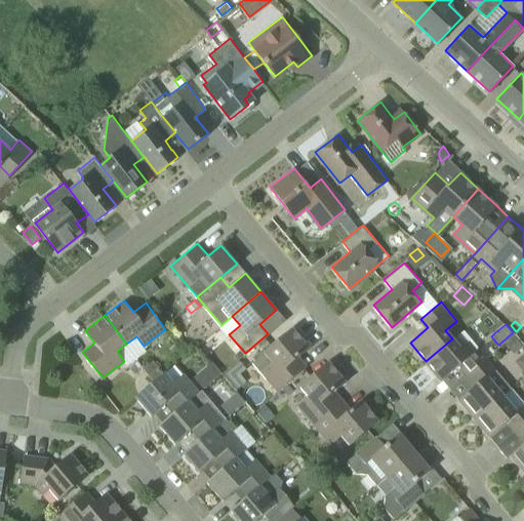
[(292,361),(297,356),(309,347),(292,327),(265,352),(262,349),(252,356),(255,359),(253,361),(262,370),(278,390),(296,373),(288,364),(292,361)]
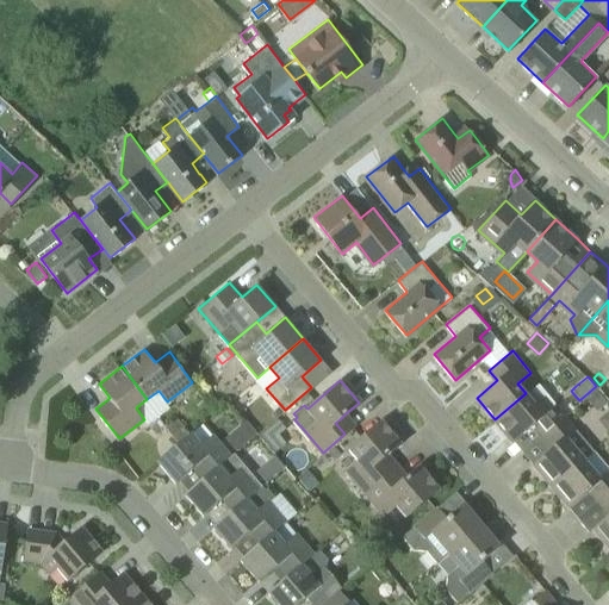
[(597,388),(586,397),(597,409),(608,400),(597,388)]
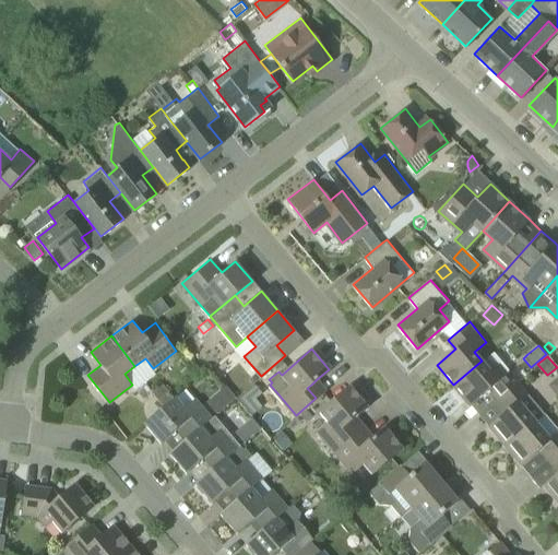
[(482,361),(453,385),(470,404),(488,389),(497,398),(519,380),(501,359),(489,369),(482,361)]
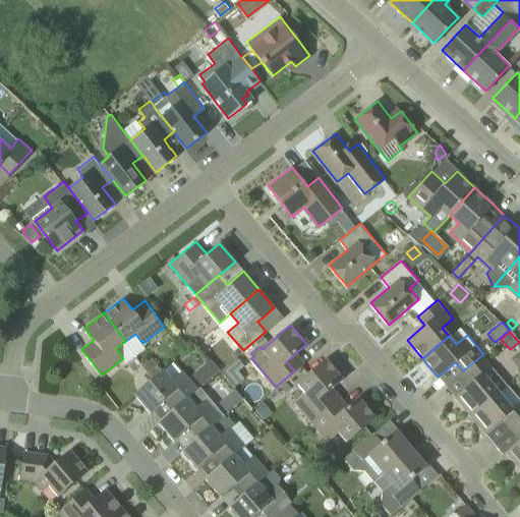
[(455,395),(470,413),(507,383),(483,354),(463,370),(471,381),(455,395)]
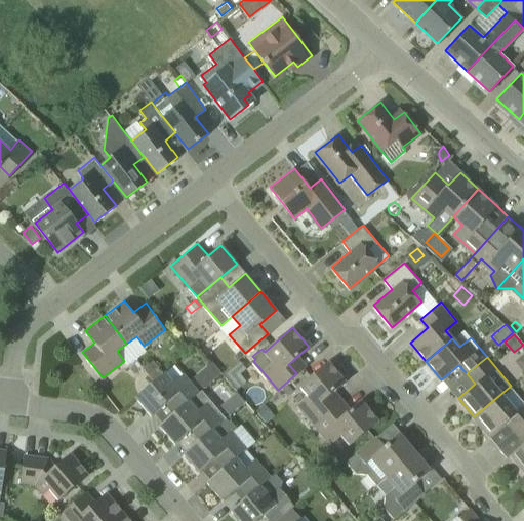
[(153,358),(144,365),(155,379),(164,372),(153,358)]
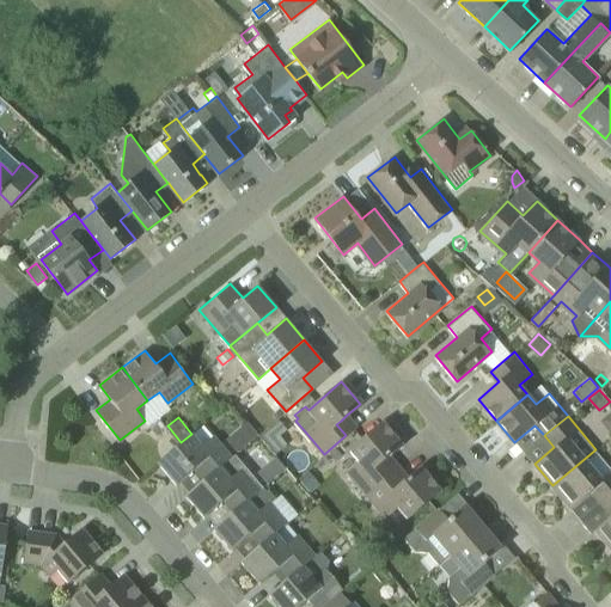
[(383,460),(390,454),(403,443),(384,421),(350,449),(360,460),(347,471),(366,494),(389,474),(379,464),(383,460)]
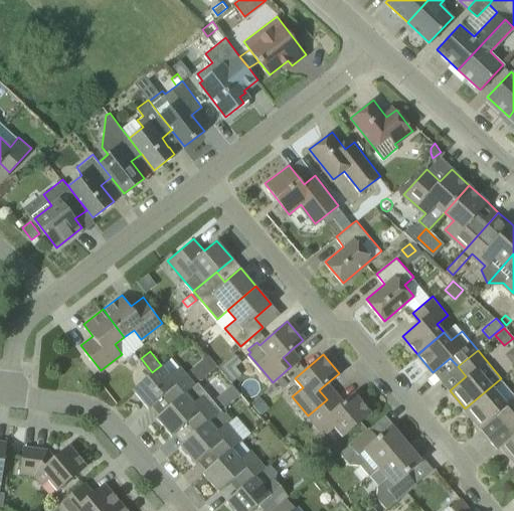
[(195,383),(180,366),(169,375),(161,365),(152,372),(133,388),(149,406),(152,404),(152,403),(165,393),(173,402),(184,392),(195,383)]
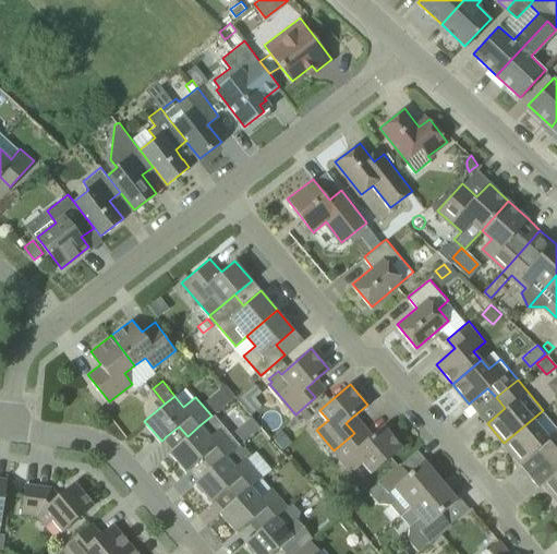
[(541,446),(551,457),(556,452),(556,426),(543,410),(504,443),(521,464),(541,446)]
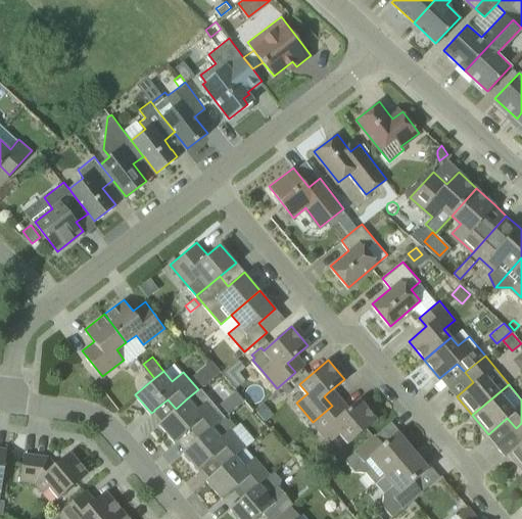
[(198,389),(176,409),(159,423),(175,441),(191,427),(199,436),(226,416),(201,387),(198,389)]
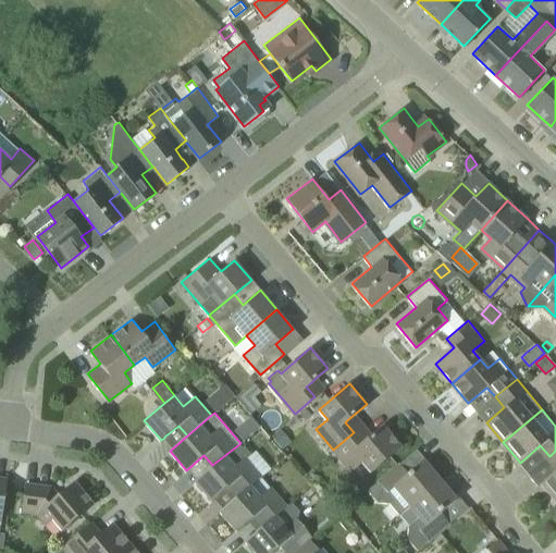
[(354,432),(333,450),(350,470),(362,461),(371,470),(400,445),(383,425),(372,434),(366,440),(362,443),(354,432)]
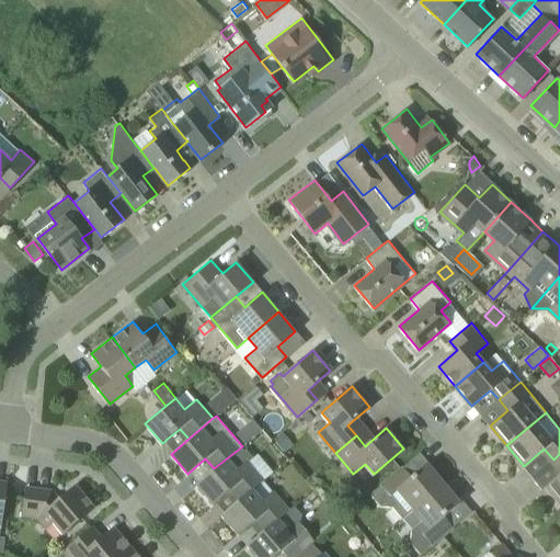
[(294,442),(284,430),(275,438),(284,450),(294,442)]
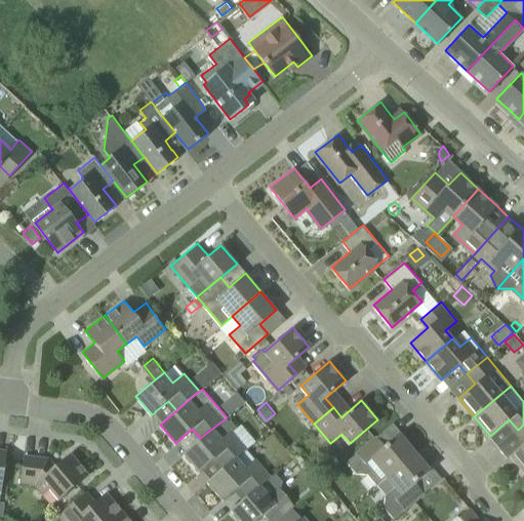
[(200,438),(184,452),(199,472),(216,457),(224,467),(236,457),(246,447),(232,431),(237,427),(231,418),(229,421),(227,417),(200,438)]
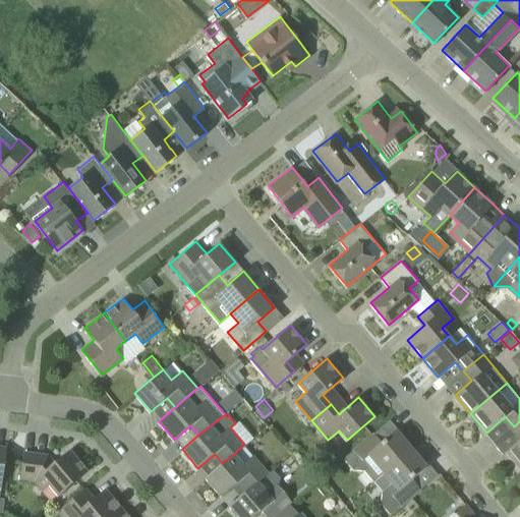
[(519,438),(507,450),(519,466),(519,421),(514,426),(519,434),(519,438)]
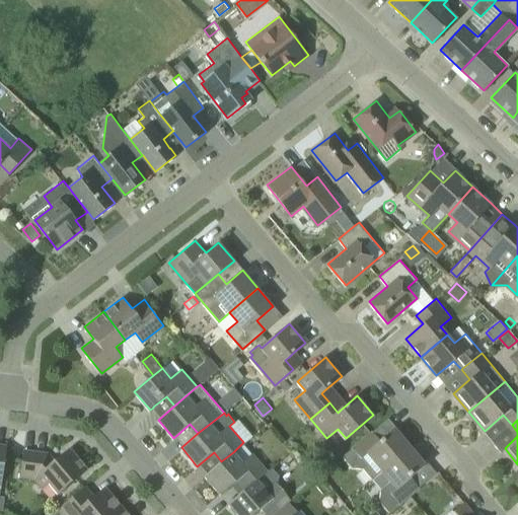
[(373,459),(382,469),(410,446),(395,428),(380,440),(372,430),(343,455),(353,466),(364,467),(373,459)]
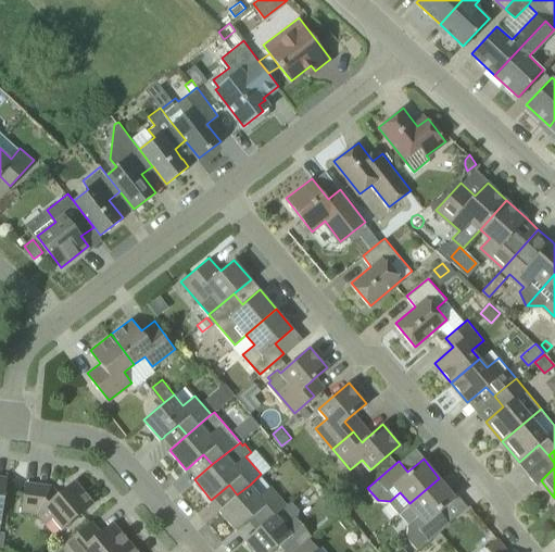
[(417,548),(449,521),(440,511),(455,498),(439,478),(410,503),(399,512),(408,523),(406,536),(417,548)]
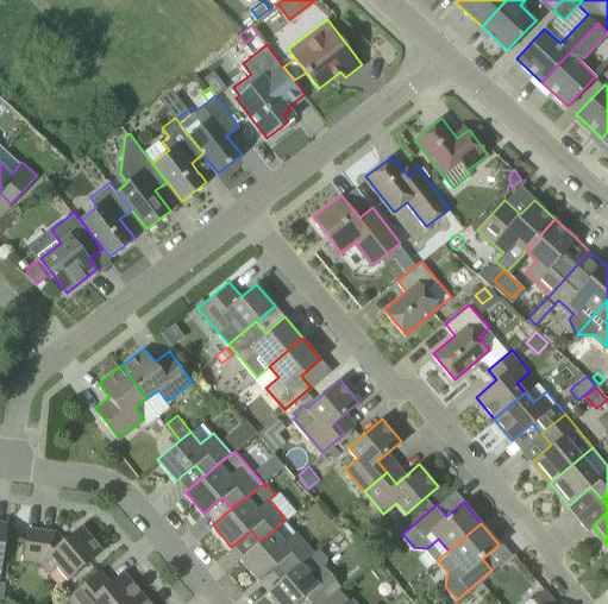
[(57,565),(68,578),(102,548),(82,526),(66,540),(56,530),(27,527),(24,558),(41,560),(50,571),(57,565)]
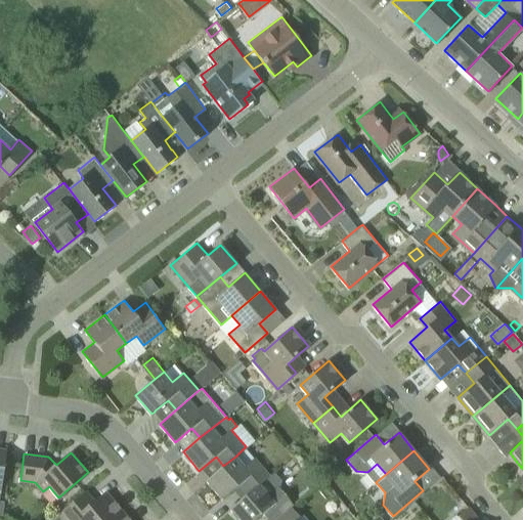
[(240,484),(248,493),(259,484),(270,475),(255,457),(244,466),(235,457),(223,466),(211,477),(210,477),(207,480),(223,499),(240,484)]
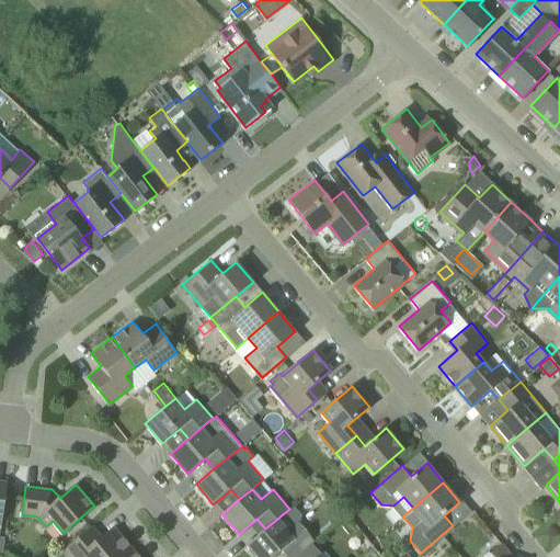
[(277,519),(265,529),(248,544),(258,556),(272,556),(282,549),(288,556),(293,556),(312,542),(315,540),(299,521),(301,513),(295,504),(289,509),(277,519)]
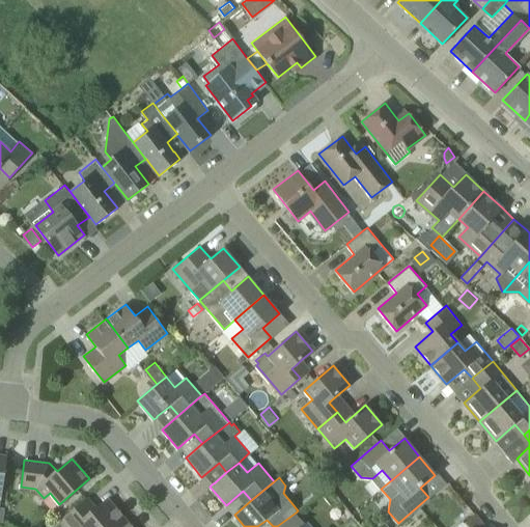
[(108,498),(96,508),(87,497),(60,520),(66,526),(115,526),(126,519),(108,498)]
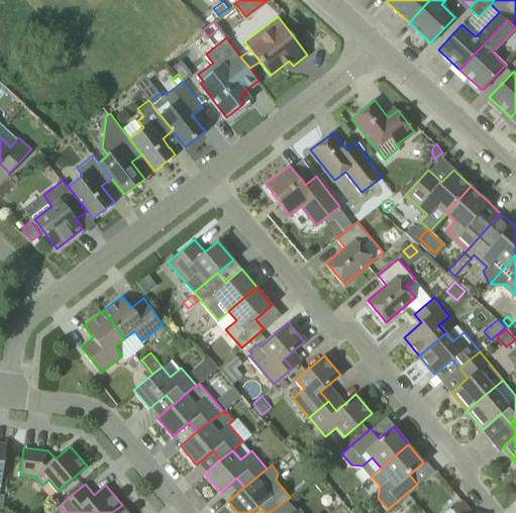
[(270,512),(291,512),(296,509),(288,499),(270,512)]
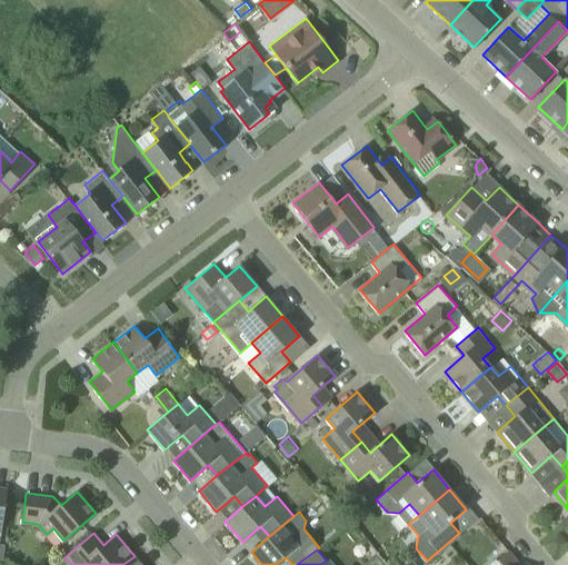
[(501,564),(524,564),(522,564),(521,564),(509,549),(498,559),(501,564)]
